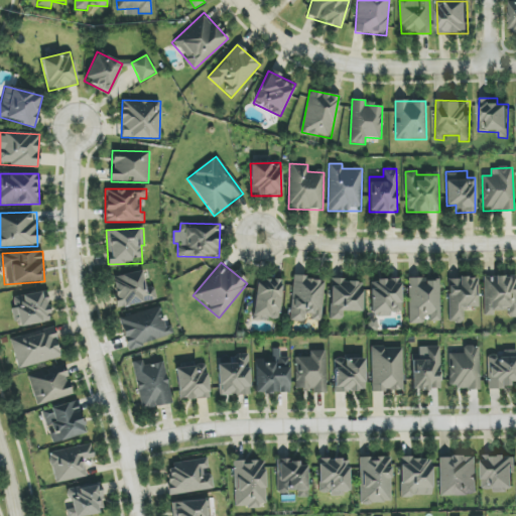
[(156,300),(153,286),(145,288),(141,271),(112,277),(118,308),(156,300)]
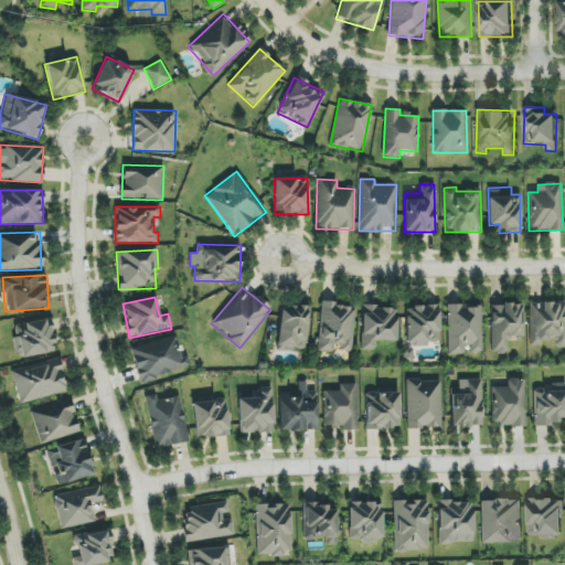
[(531,344),(555,343),(555,348),(564,347),(564,302),(530,304),(531,344)]
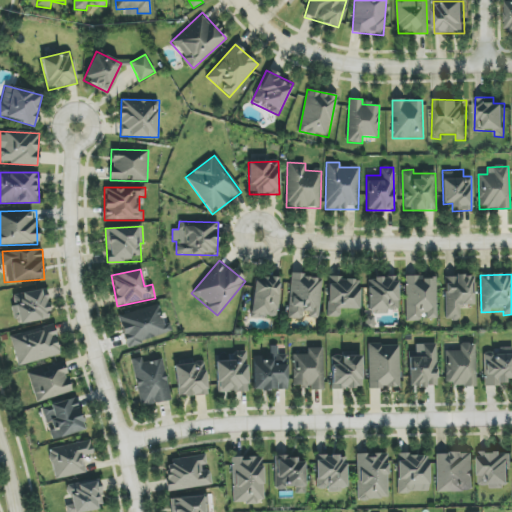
[(276,317),(281,279),(255,275),(250,313),(276,317)]
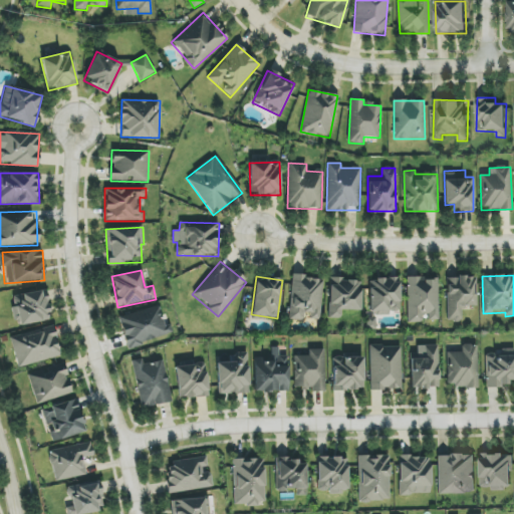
[(322,277),(291,277),(290,318),(310,318),(310,319),(320,319),(322,277)]
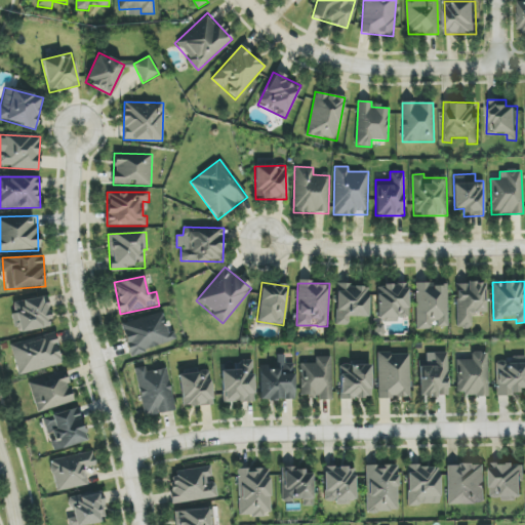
[(447,283),(415,284),(416,330),(434,329),(434,327),(448,327),(447,283)]
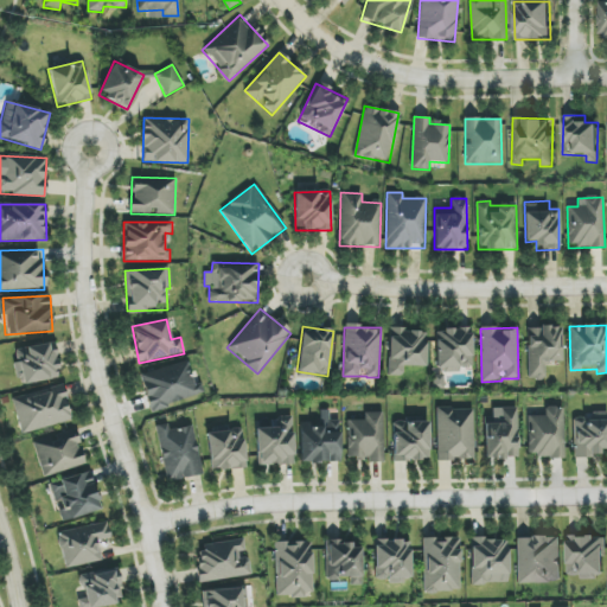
[(528,377),(553,377),(553,362),(562,362),(561,327),(535,327),(535,337),(526,338),(528,377)]
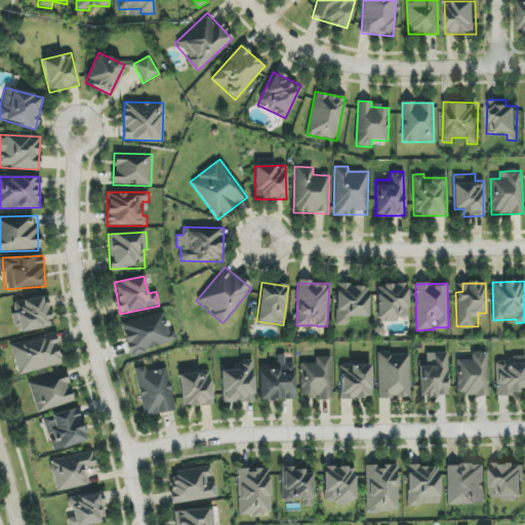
[(349,317),(367,317),(368,286),(344,285),(344,291),(336,291),(335,325),(349,326),(349,317)]
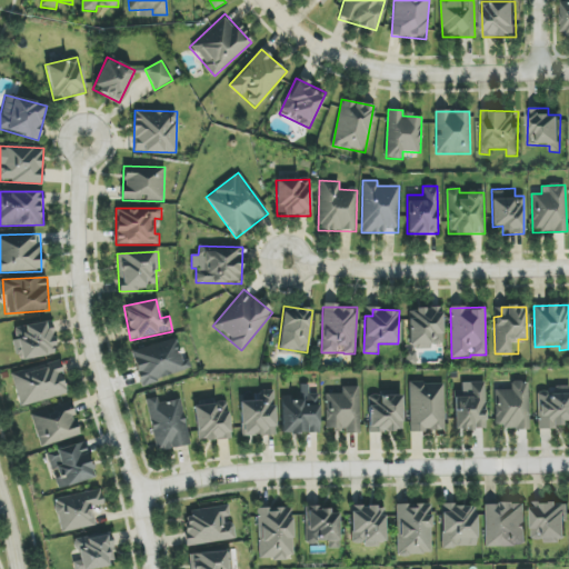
[(408,346),(417,346),(417,349),(429,349),(429,346),(442,346),(442,309),(409,309),(408,346)]
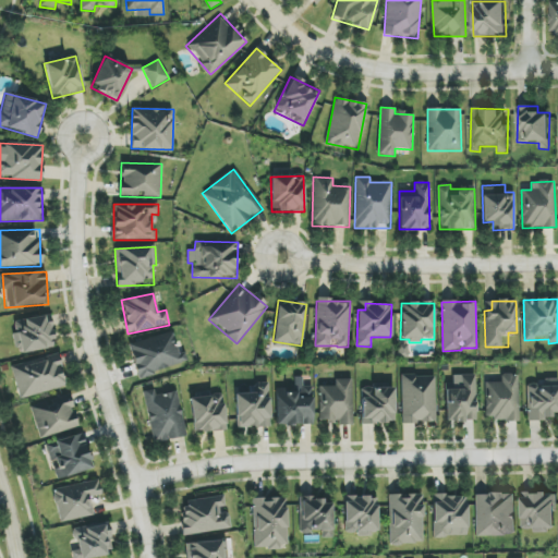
[(14,322),(21,353),(56,347),(49,314),(14,322)]
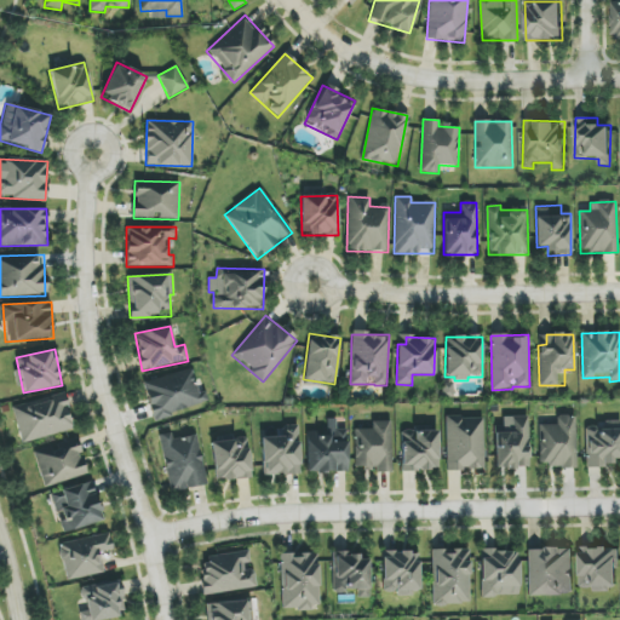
[(143,382),(154,419),(204,405),(193,367),(143,382)]
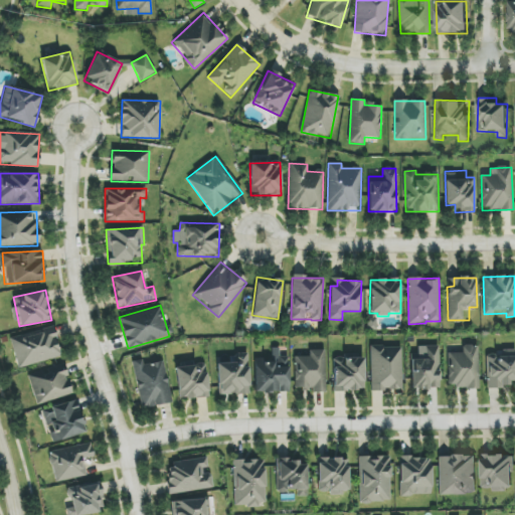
[(18,368),(61,356),(52,327),(9,339),(18,368)]
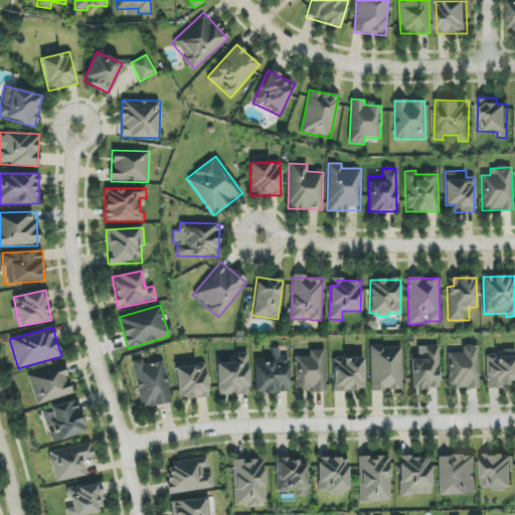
[(401,346),(370,347),(371,391),(402,390),(401,346)]
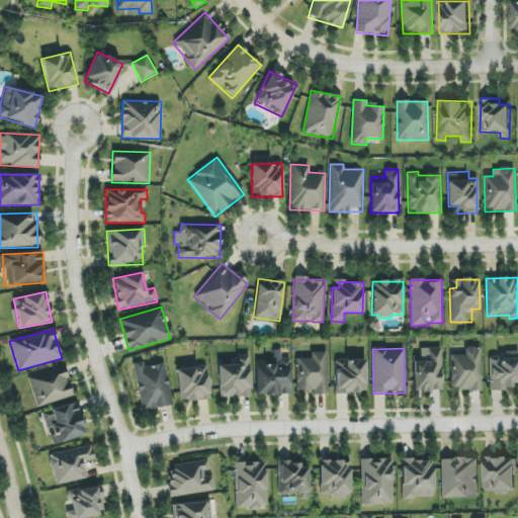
[(441,348),(420,349),(420,356),(413,357),(414,392),(441,392),(441,348)]
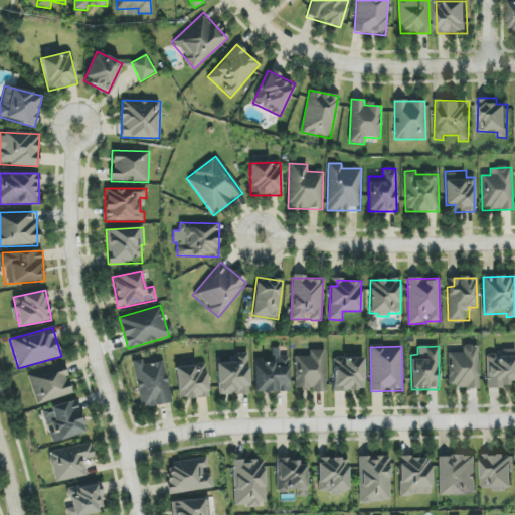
[(448,353),(448,388),(481,388),(481,346),(463,346),(463,353),(448,353)]
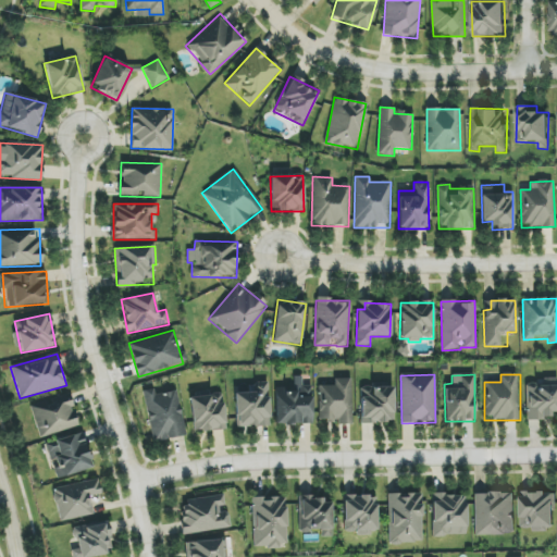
[(353,379),(334,379),(334,385),(319,385),(318,421),(336,422),(336,424),(351,425),(353,379)]
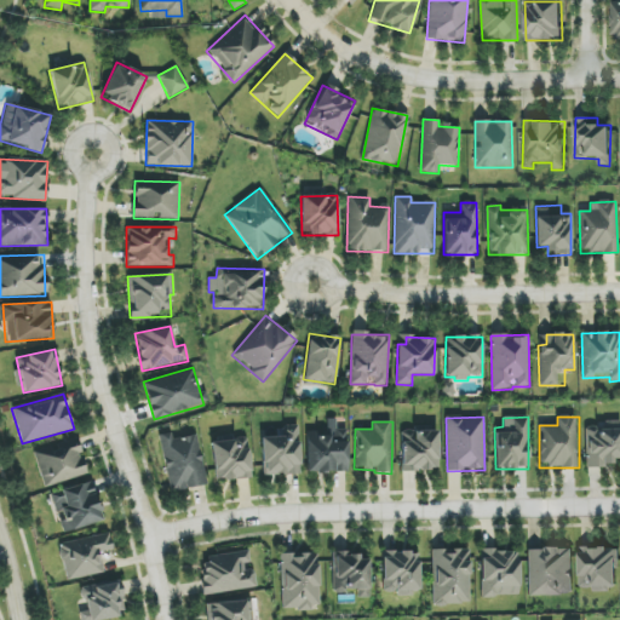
[(586,466),(619,465),(619,423),(585,424),(586,466)]
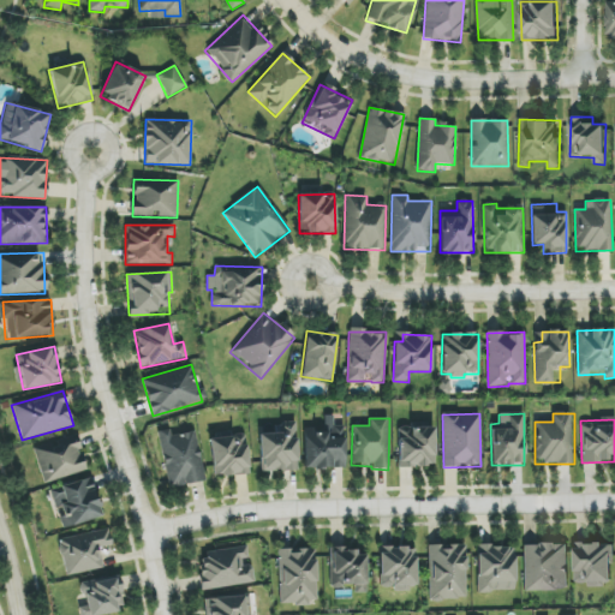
[(260,434),(261,472),(298,471),(296,422),(278,423),(278,434),(260,434)]
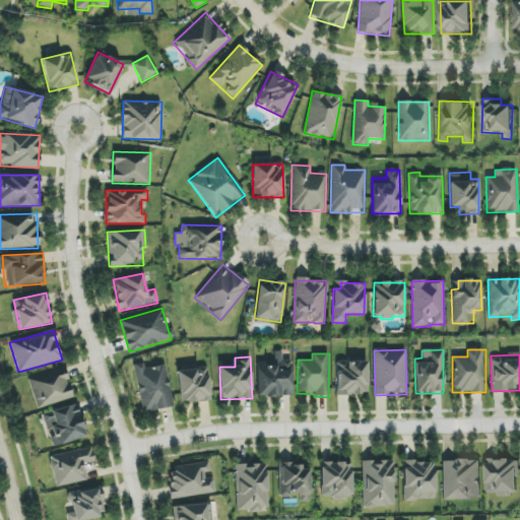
[(257,365),(257,396),(290,396),(291,360),(274,360),(274,365),(257,365)]
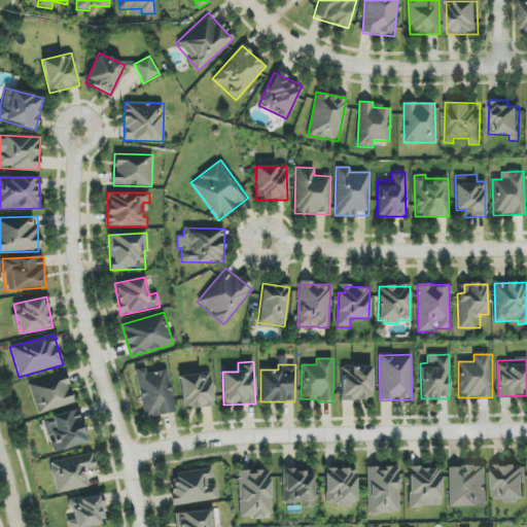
[(373,367),(342,366),(341,400),(372,400),(373,367)]
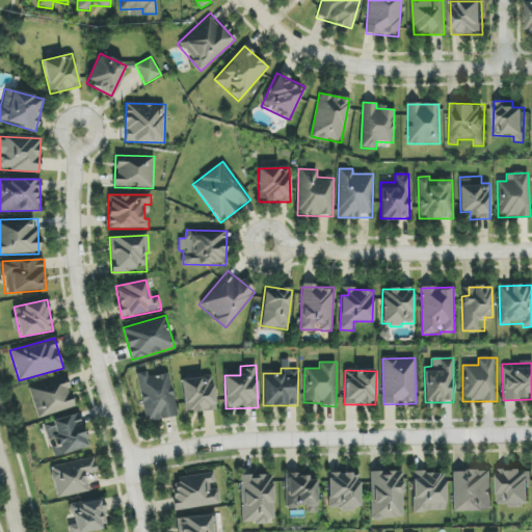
[(137,373),(145,422),(178,417),(169,373),(148,377),(147,371),(137,373)]
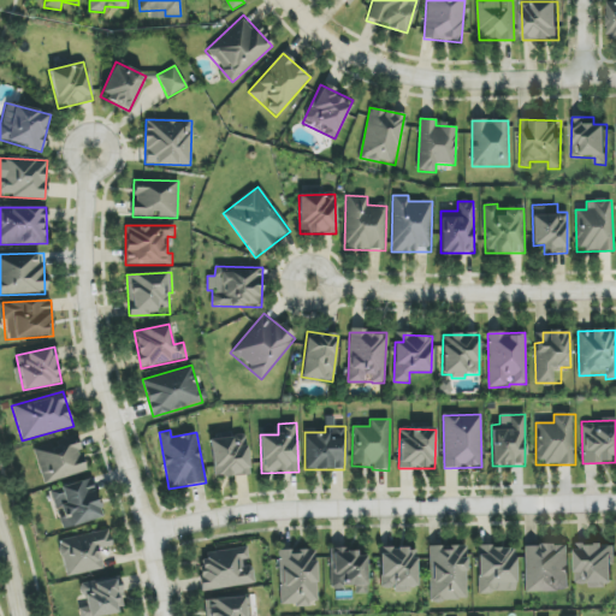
[(250,475),(246,433),(209,437),(214,479),(250,475)]
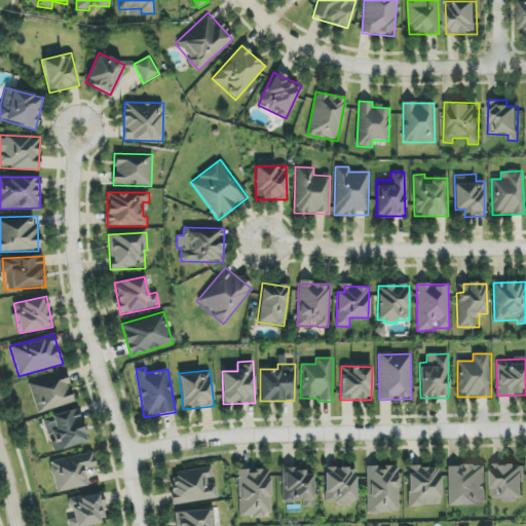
[(74,403),(65,372),(28,383),(37,414),(74,403)]
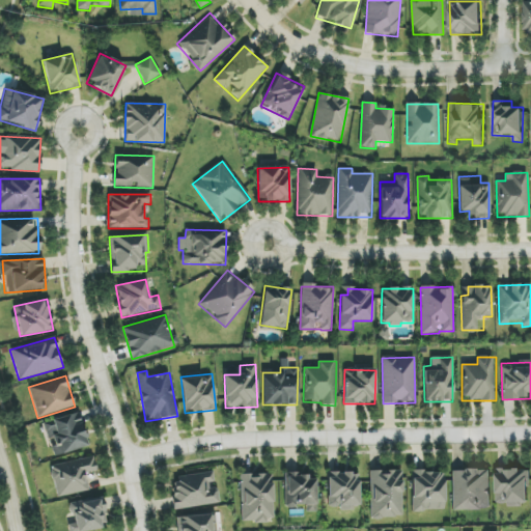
[(53,456),(88,447),(79,413),(44,422),(53,456)]
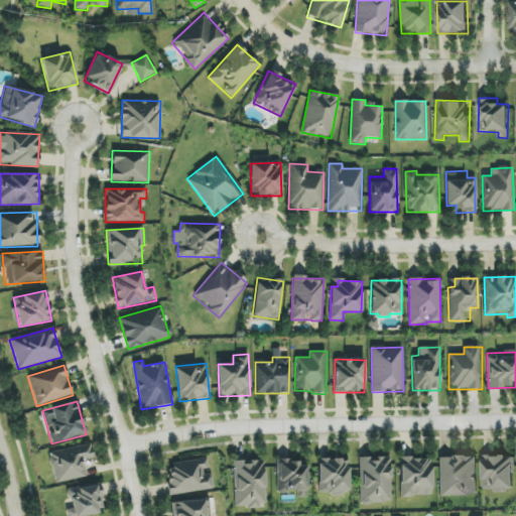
[(94,458),(91,443),(48,453),(55,484),(87,477),(83,460),(94,458)]
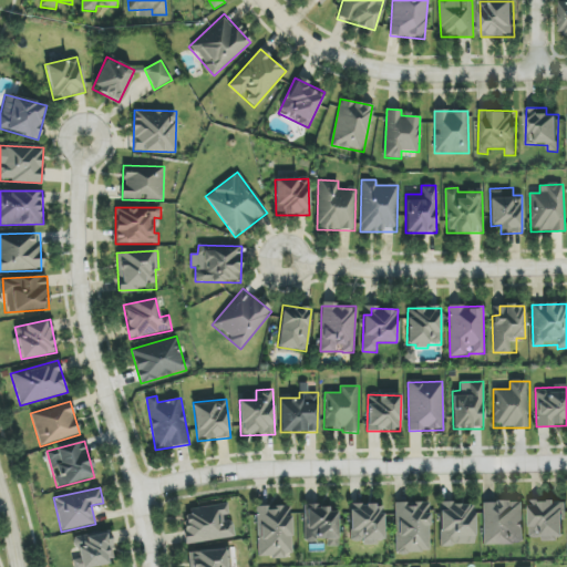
[(483,545),(524,544),(524,502),(483,502),(483,545)]
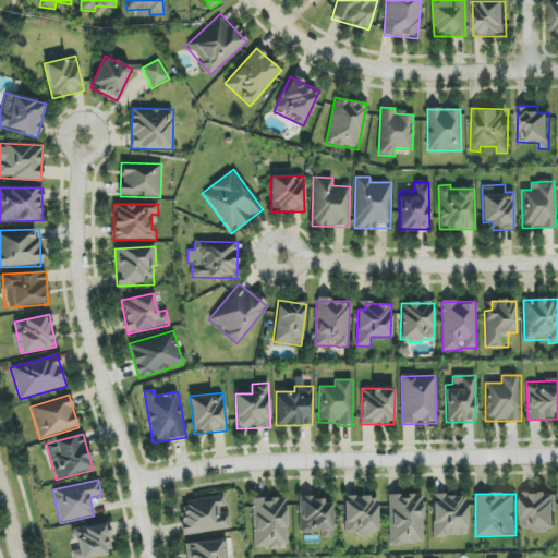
[(522,530),(534,530),(534,531),(556,531),(555,494),(521,494),(522,530)]
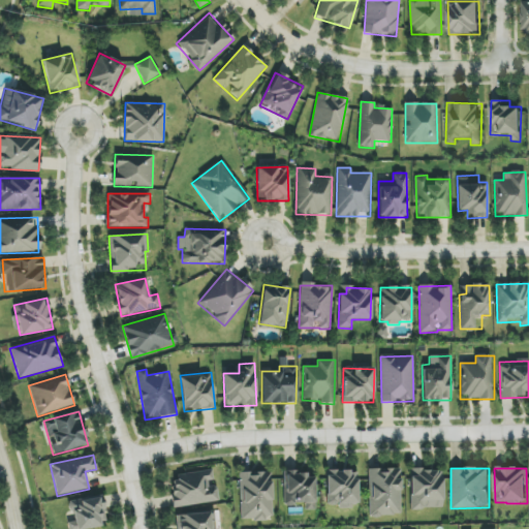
[(369,469),(369,517),(400,517),(401,469),(369,469)]
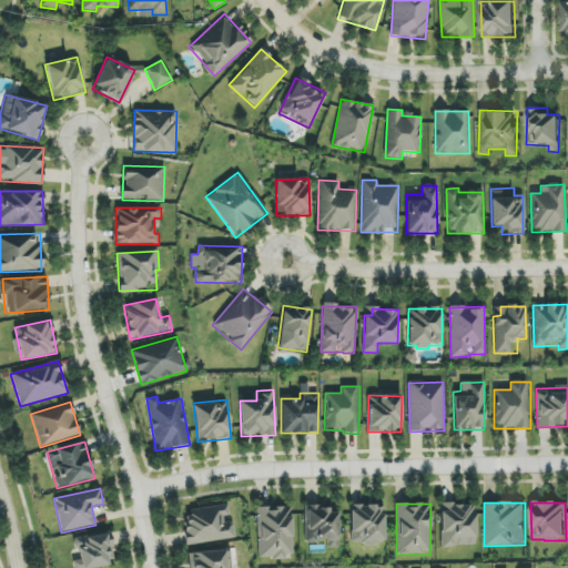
[(475,546),(475,504),(440,505),(440,547),(475,546)]
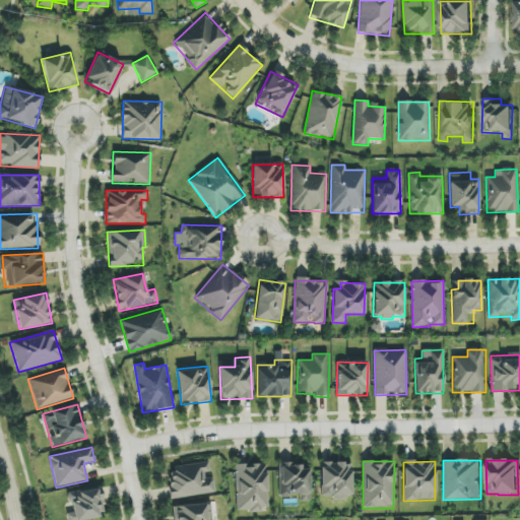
[(167,468),(171,500),(213,493),(209,462),(167,468)]
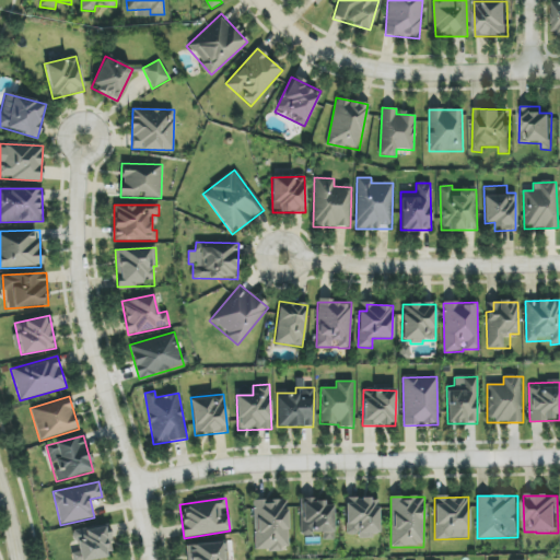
[(287,499),(253,501),(255,550),(289,549),(287,499)]
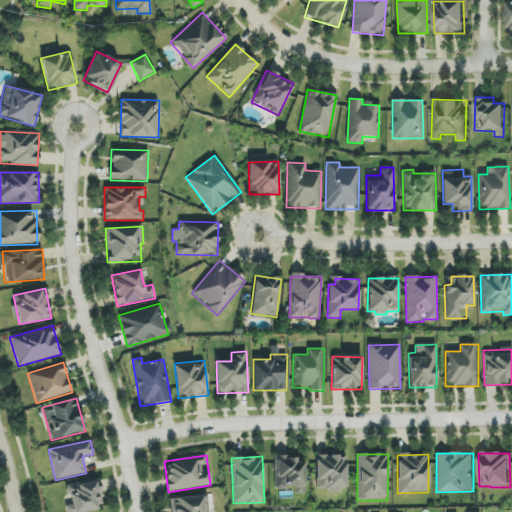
[(315,457),(316,489),(326,489),(326,491),(346,490),(345,456),(315,457)]
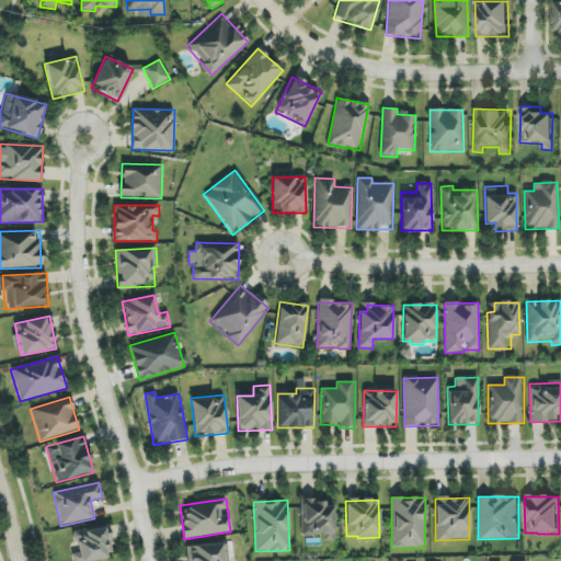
[(323,541),(334,541),(333,506),(324,506),(324,501),(301,502),(302,536),(323,536),(323,541)]
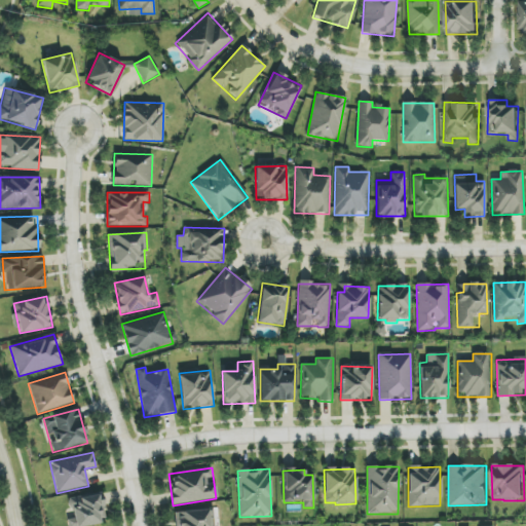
[(70,525),(82,525),(107,522),(102,493),(66,499),(70,525)]
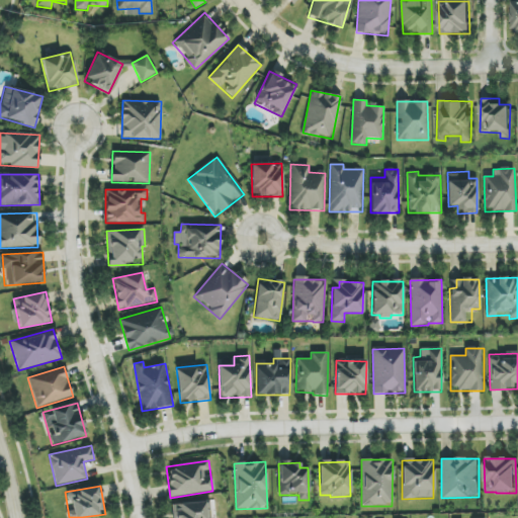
[(173,517),(209,517),(208,501),(173,504),(173,517)]
